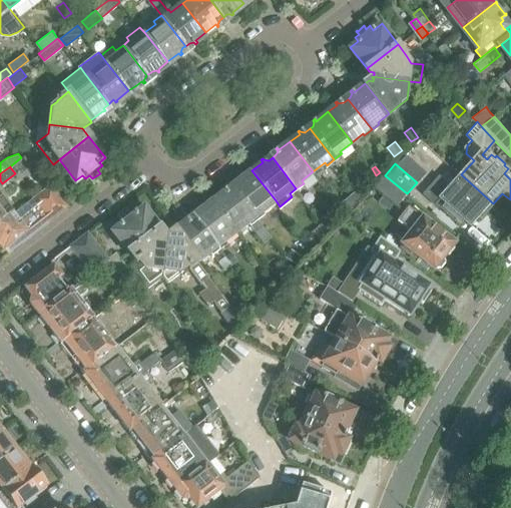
[(235,186),(233,187),(258,218),(259,217),(266,212),(264,209),(276,200),(251,170),(242,178),(240,175),(238,176),(240,178),(238,183),(235,186)]
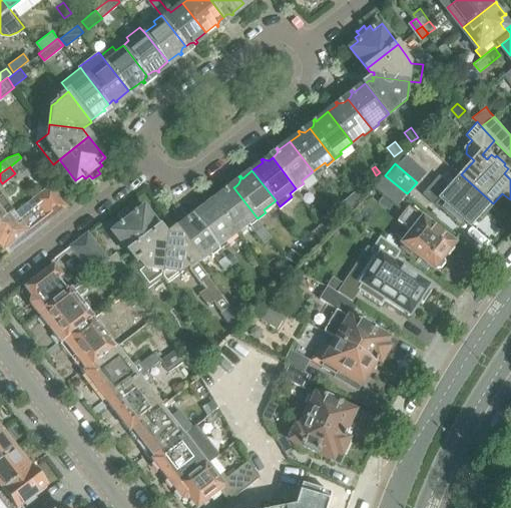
[(441,174),(424,192),(437,203),(438,202),(447,210),(460,222),(465,217),(471,222),(478,213),(481,216),(493,203),(461,174),(452,185),(441,174)]
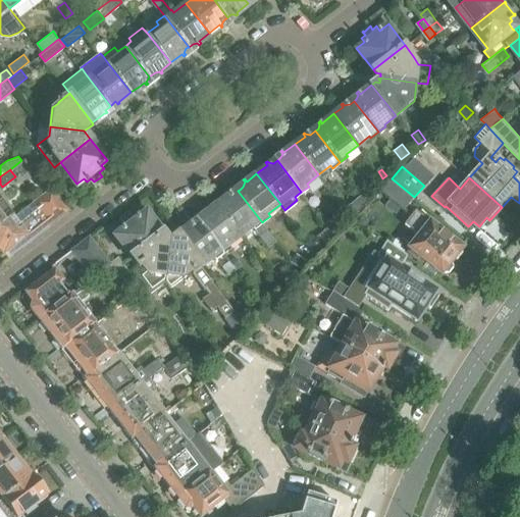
[(405,208),(414,197),(392,178),(380,190),(405,208)]
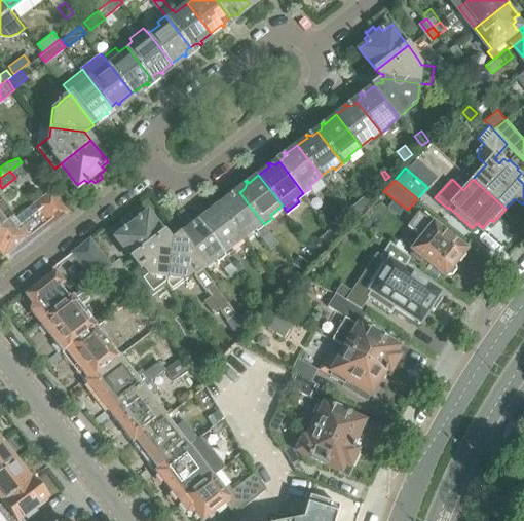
[(12,216),(0,225),(0,251),(3,256),(28,236),(31,240),(70,210),(52,186),(13,217),(12,216)]
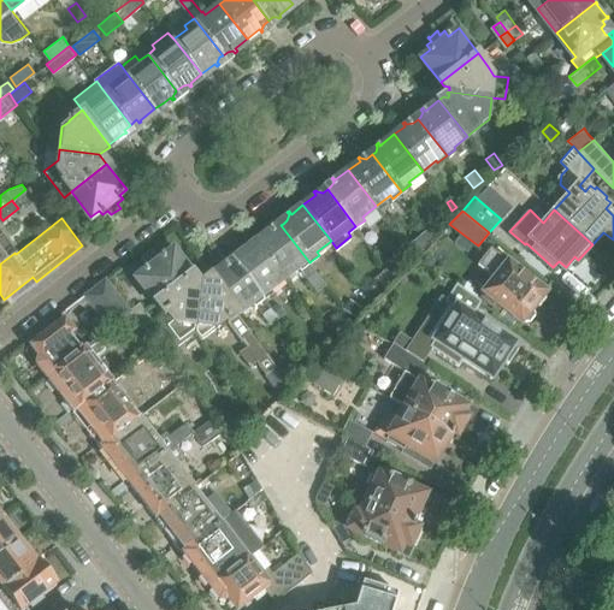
[(254,238),(284,278),(295,270),(299,266),(320,294),(329,288),(310,262),(281,225),(279,226),(272,226),(271,225),(269,226),(269,227),(264,231),(254,238)]
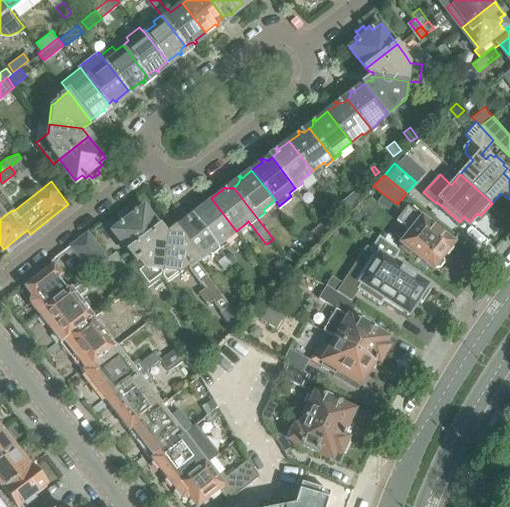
[(0,193),(0,219),(12,210),(12,209),(0,193)]
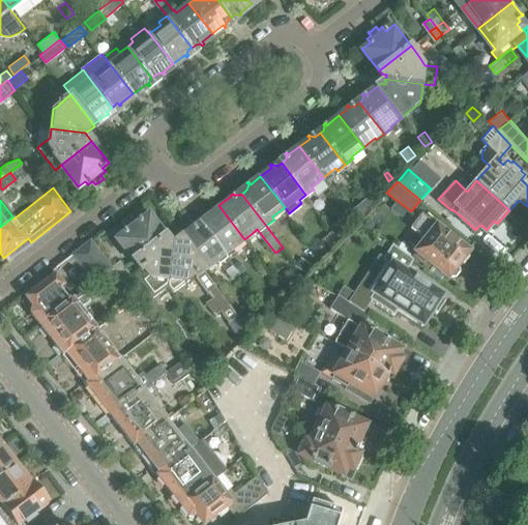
[(350,210),(357,219),(368,210),(359,202),(350,210)]
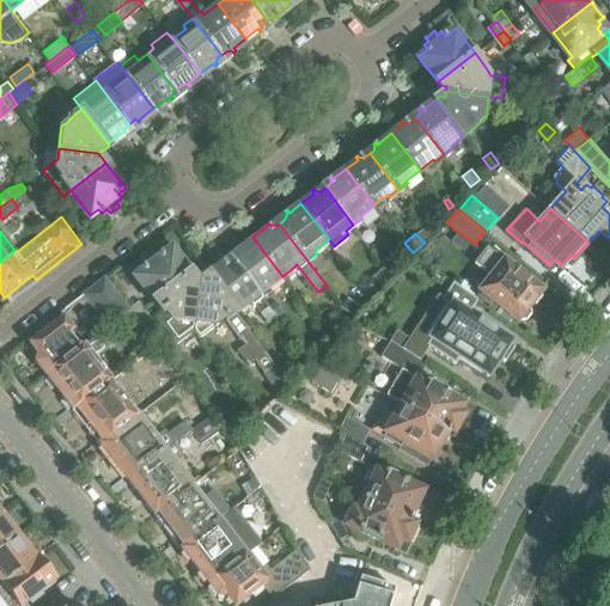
[(233,256),(232,256),(262,295),(263,295),(270,289),(268,286),(282,276),(252,237),(238,248),(238,246),(236,249),(238,251),(233,256)]
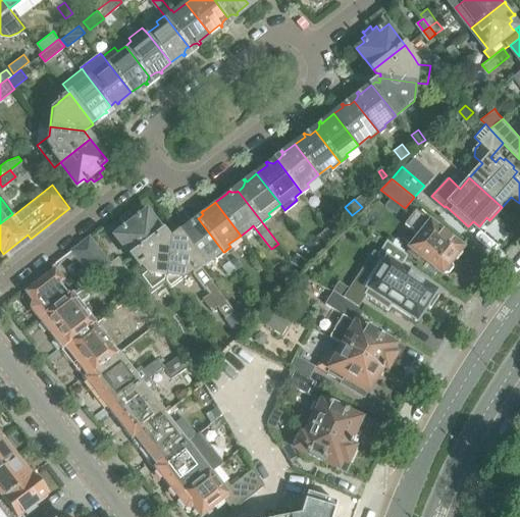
[(124,223),(111,234),(130,258),(163,233),(151,215),(145,208),(135,215),(130,209),(119,216),(124,223)]
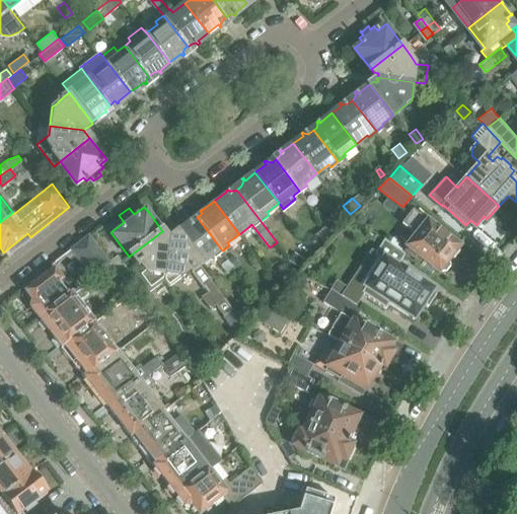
[(450,260),(462,245),(416,207),(403,222),(417,232),(408,244),(441,271),(443,269),(447,270),(451,265),(450,260)]
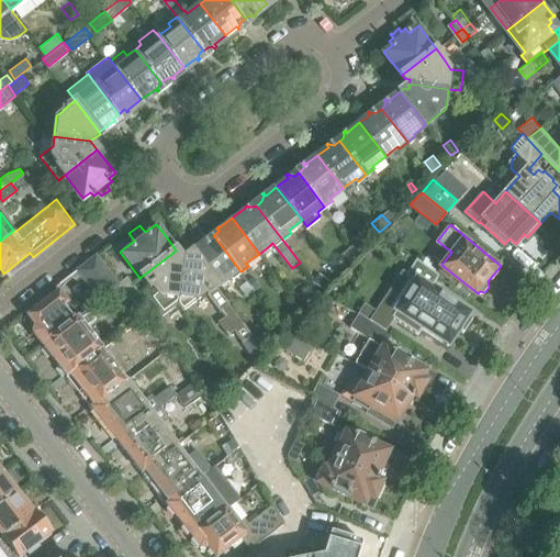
[(350,241),(359,252),(370,243),(361,232),(350,241)]
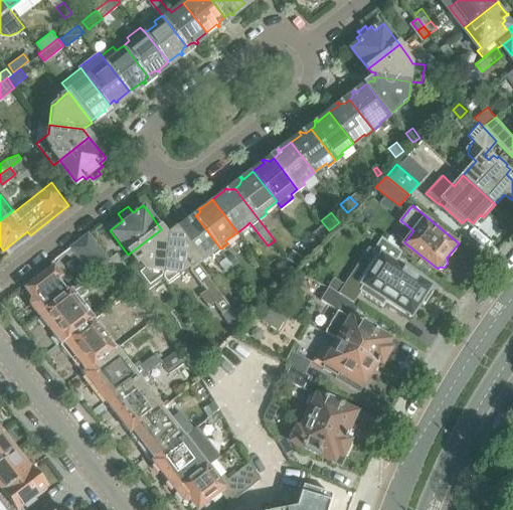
[(178,226),(174,228),(199,262),(204,258),(211,252),(212,255),(220,248),(195,215),(190,219),(188,217),(186,218),(187,219),(178,226)]
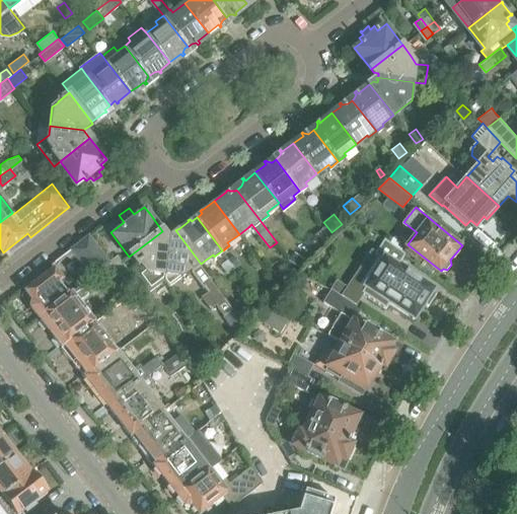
[(166,275),(165,280),(168,284),(180,276),(182,277),(192,270),(208,291),(201,296),(210,307),(216,303),(219,307),(225,314),(233,308),(228,301),(229,300),(201,264),(175,230),(171,234),(170,234),(166,275)]
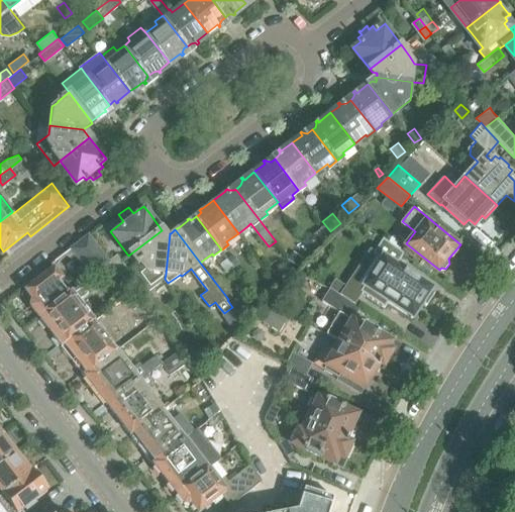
[(170,233),(167,236),(162,230),(128,256),(138,269),(134,272),(148,289),(165,279),(166,274),(170,233)]
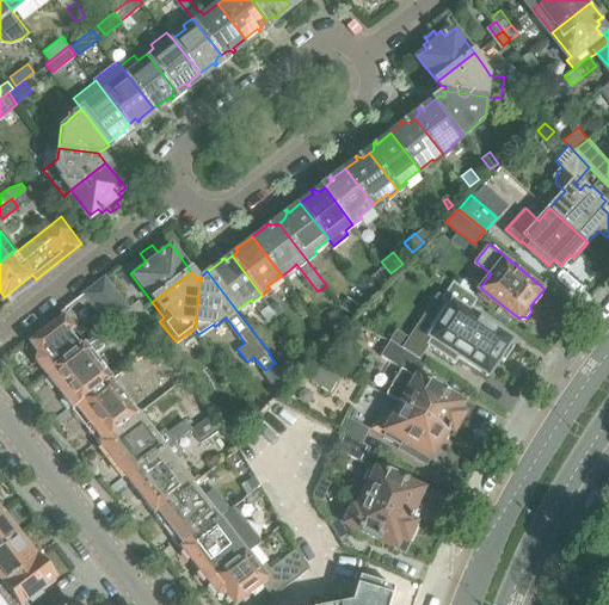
[(381,284),(373,273),(362,282),(370,292),(381,284)]
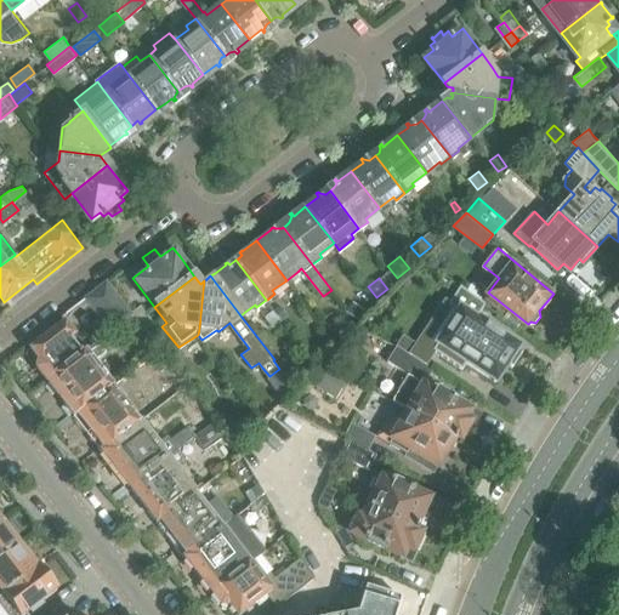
[(130,309),(107,280),(107,279),(84,296),(85,297),(91,305),(96,312),(85,325),(97,340),(125,319),(134,313),(130,309)]
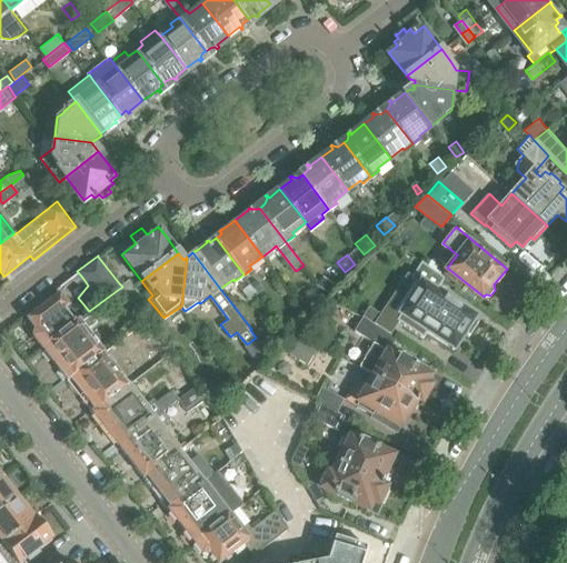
[(421,283),(398,319),(425,337),(428,330),(455,348),(466,331),(470,334),(480,320),(476,317),(476,315),(460,305),(447,297),(437,290),(445,277),(423,260),(411,277),(421,283)]
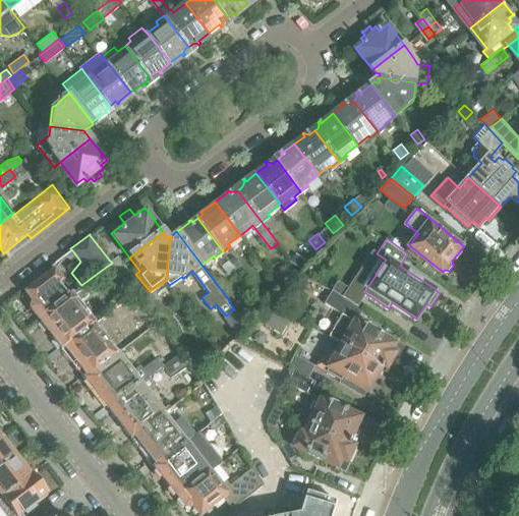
[(71,249),(65,253),(72,259),(76,255),(71,249)]
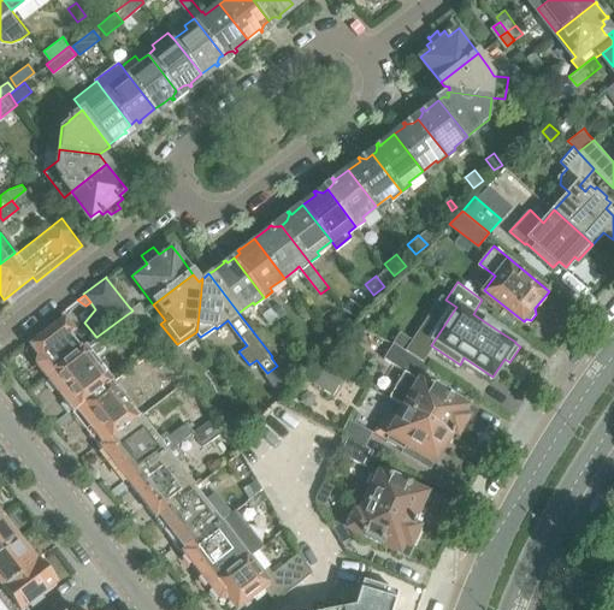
[(352,298),(344,307),(356,317),(364,307),(352,298)]
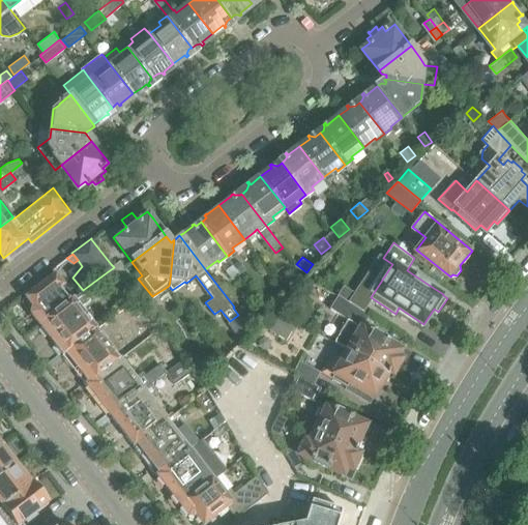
[(125,267),(122,264),(120,260),(116,263),(115,262),(111,264),(114,267),(118,272),(125,267)]
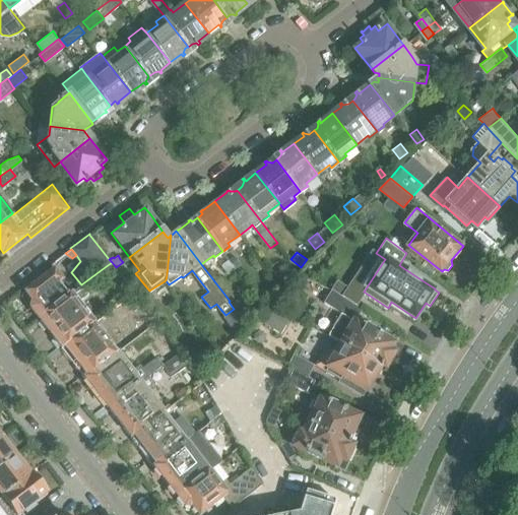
[(235,255),(229,259),(234,266),(235,267),(241,263),(235,255)]
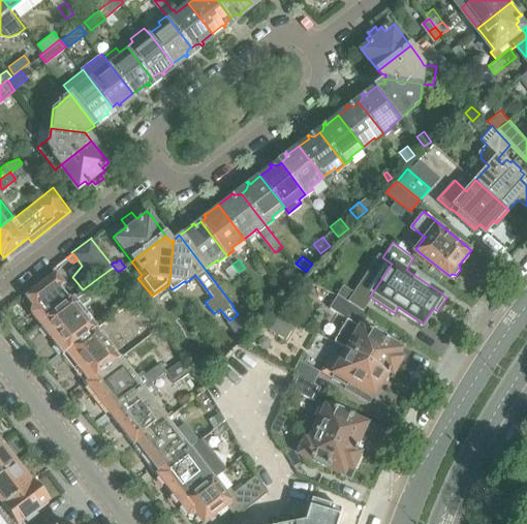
[(233,264),(225,270),(230,276),(238,271),(233,264)]
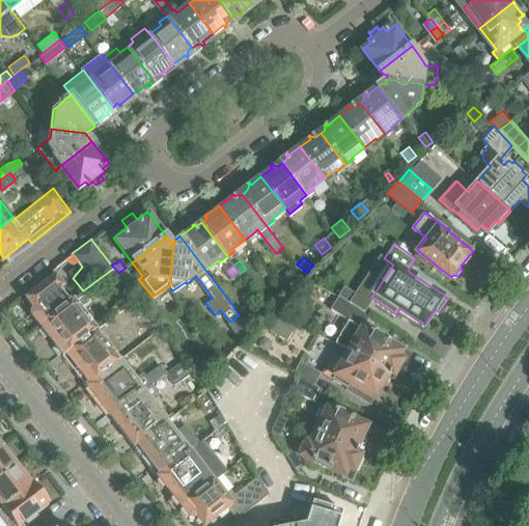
[(126,283),(118,273),(114,268),(107,273),(119,288),(126,283)]
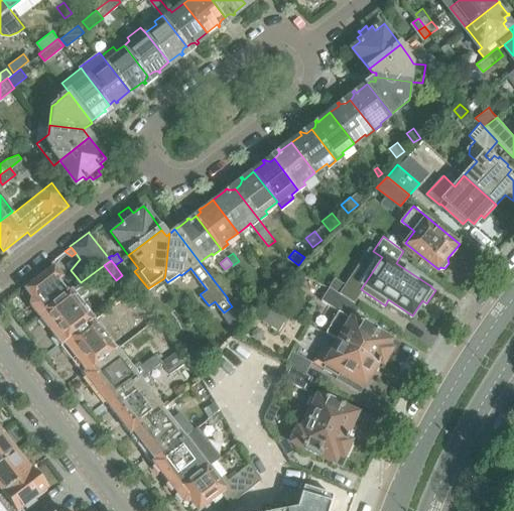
[(123,269),(126,266),(122,260),(115,265),(122,275),(126,273),(123,269)]
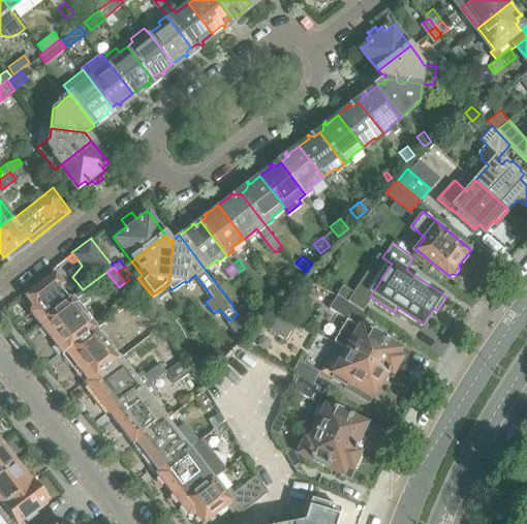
[(55,272),(25,295),(32,306),(31,307),(31,311),(39,321),(39,322),(73,297),(72,296),(55,272)]
